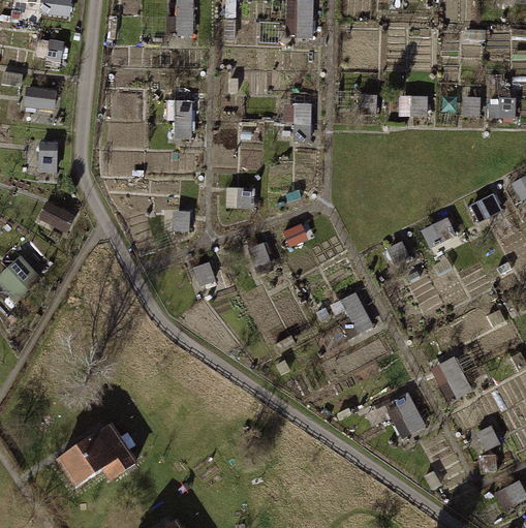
[(43,0),(43,13),(70,14),(70,0),(43,0)]
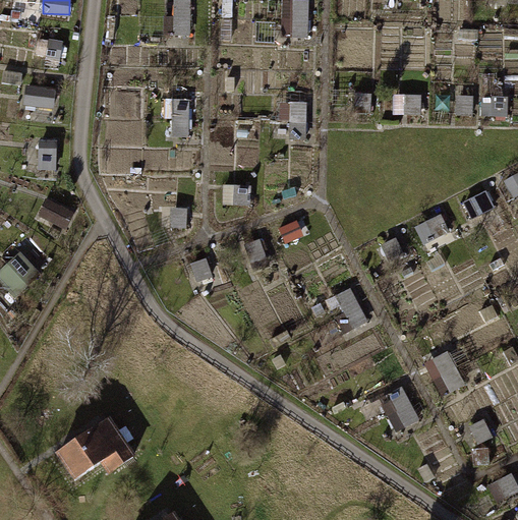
[(189,34),(190,0),(174,0),(174,34),(189,34)]
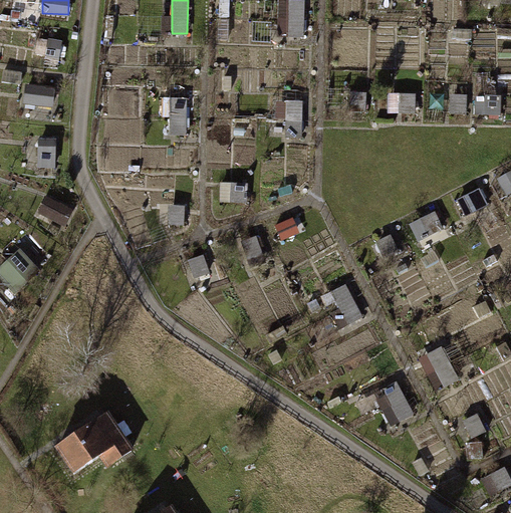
[(278,0),(279,36),(305,36),(305,0),(278,0)]
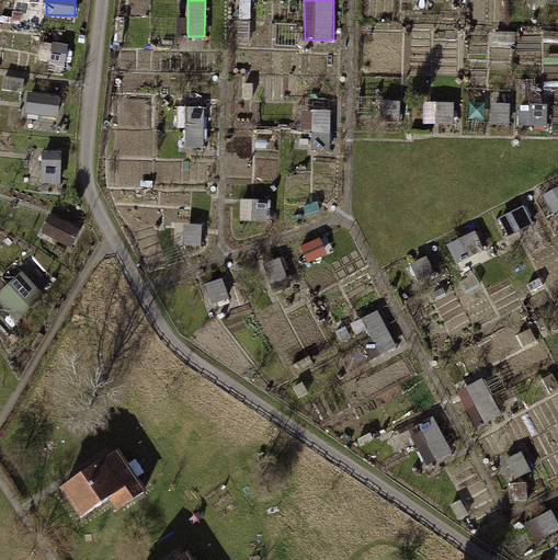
[(58,114),(58,99),(27,98),(27,113),(58,114)]
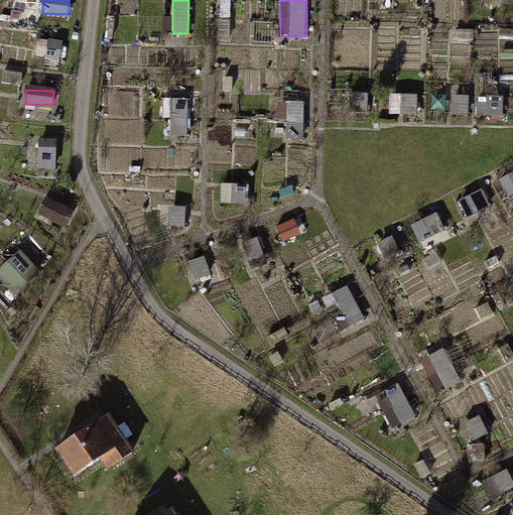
[(169,134),(186,135),(187,98),(169,98),(169,134)]
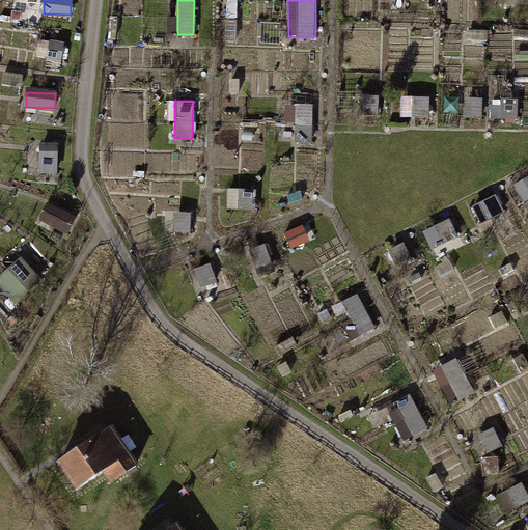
[(57,172),(58,142),(38,142),(38,172),(57,172)]
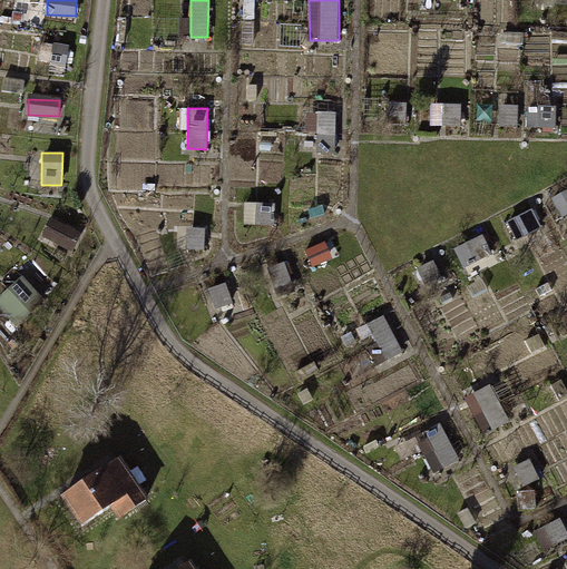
[(74,252),(84,233),(52,216),(42,235),(74,252)]
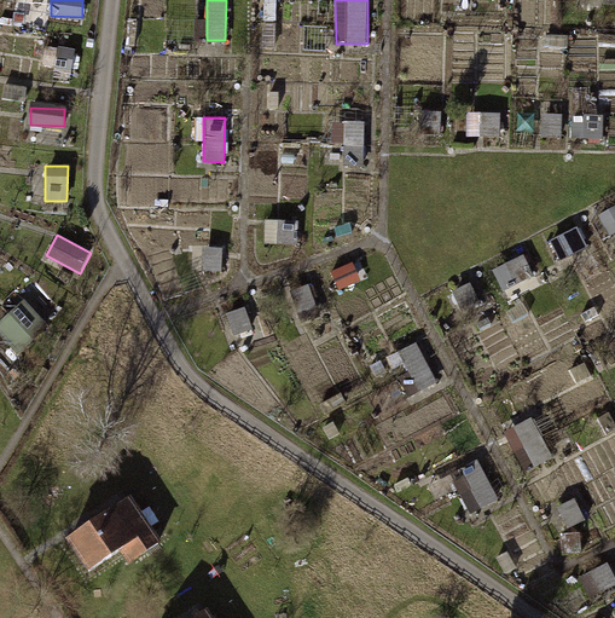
[(0,334),(19,352),(47,322),(22,298),(0,322),(0,334)]
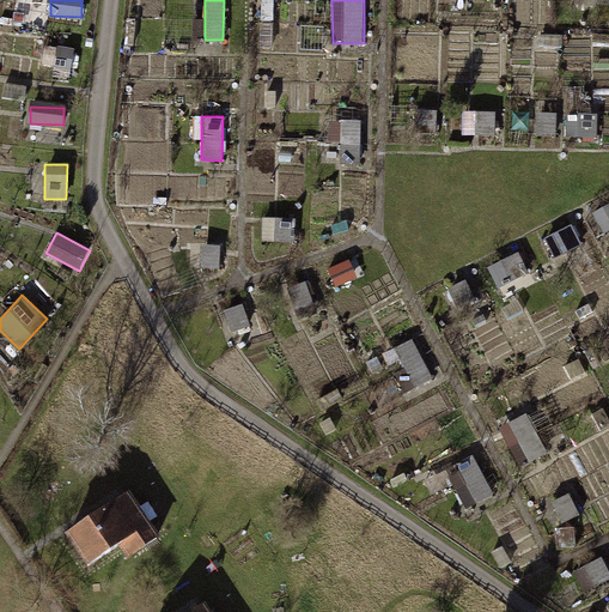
[(416,338),(394,345),(406,387),(430,381),(416,338)]
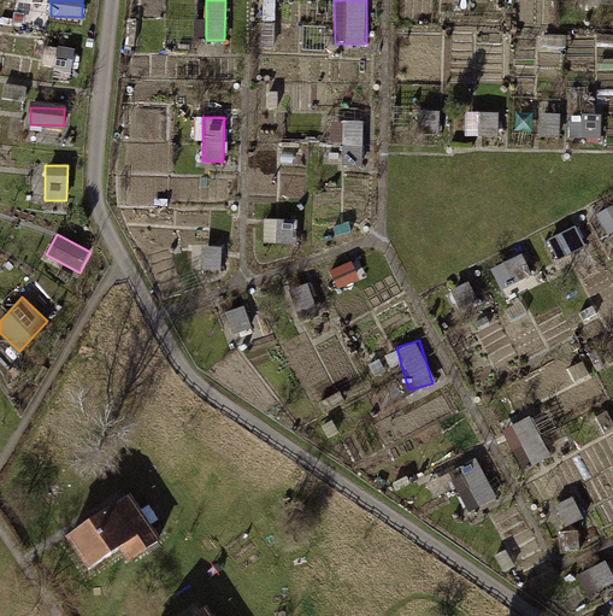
[(469,510),(496,496),(477,457),(448,471),(469,510)]
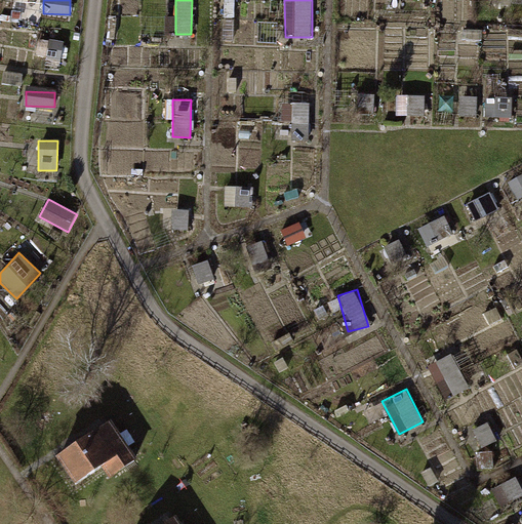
[(113,469),(126,460),(103,422),(51,455),(68,482),(106,457),(113,469)]
